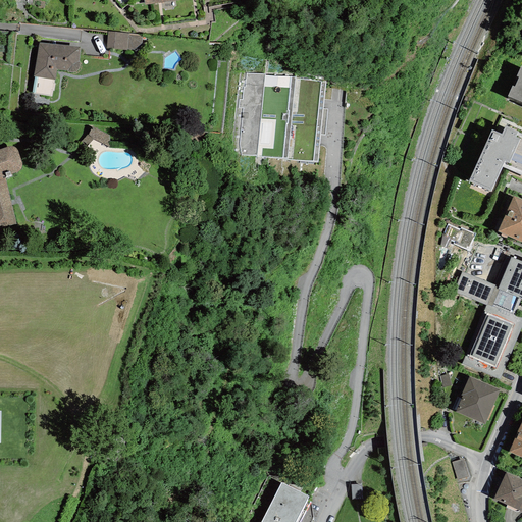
[(128,36),(108,34),(106,51),(126,53),(128,36)]
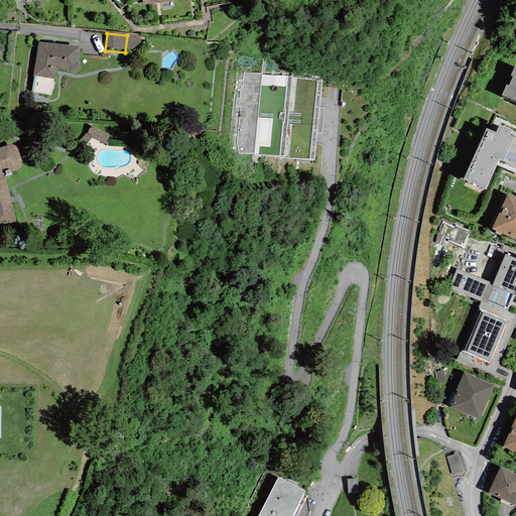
[(80,52),(38,46),(33,82),(54,85),(56,75),(76,78),(80,52)]
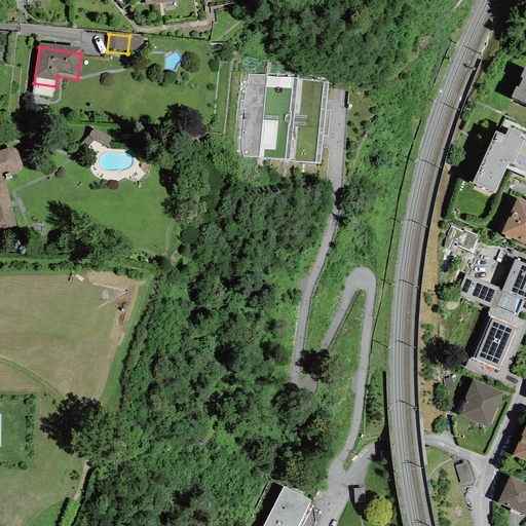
[(525,67),(524,67),(520,77),(522,78),(518,87),(516,86),(512,98),(525,103),(525,67)]
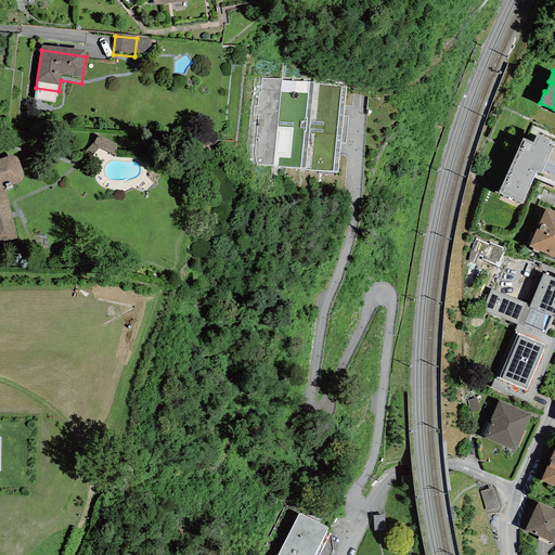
[(336,170),(346,85),(314,85),(314,81),(282,79),(282,77),(255,76),(245,165),(336,170)]
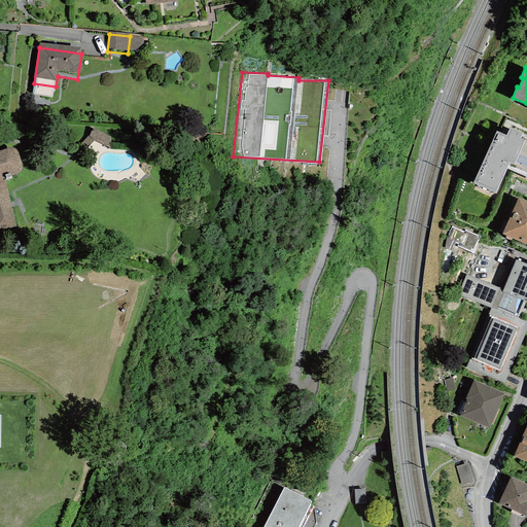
[(523,133),(510,128),(506,135),(496,131),(473,183),(495,194),(506,169),(526,177),(526,135),(522,134),(523,133)]
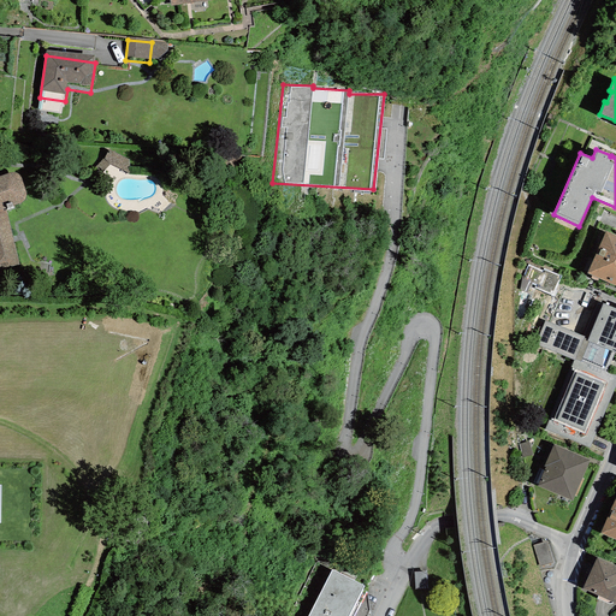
[(0,270),(19,265),(6,209),(13,208),(12,206),(16,205),(21,202),(24,201),(25,197),(27,194),(21,177),(18,175),(15,172),(10,173),(0,176),(0,270)]
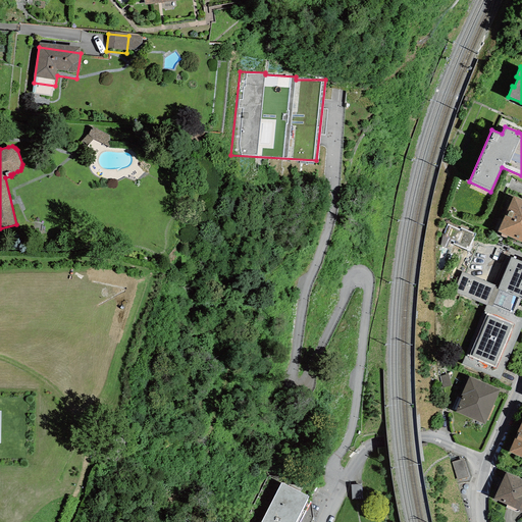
[(521,200),(513,196),(498,231),(521,243),(521,200)]
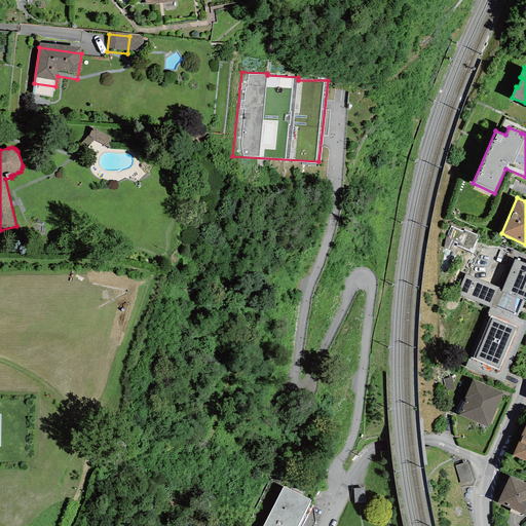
[(463,231),(451,226),(446,236),(444,248),(450,250),(453,242),(457,243),(456,246),(472,253),(479,235),(464,229),(463,231)]
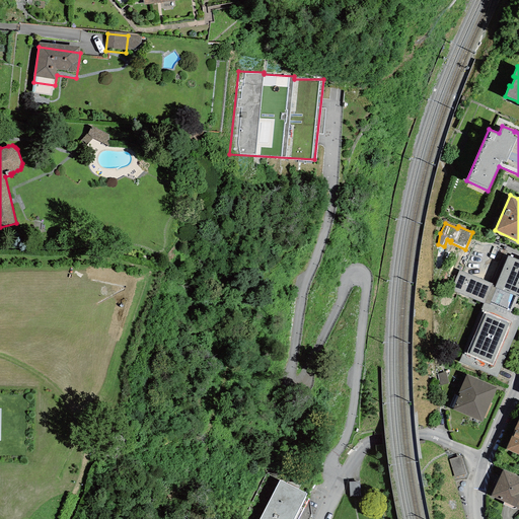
[(518,260),(508,255),(495,287),(518,297),(518,260)]
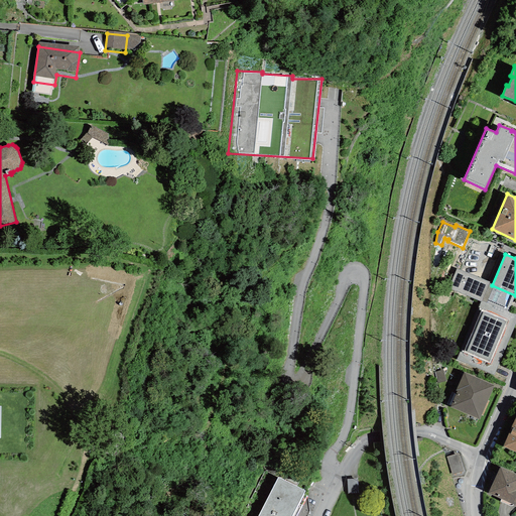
[(489,282),(457,269),(448,288),(480,302),(481,300),(508,311),(515,295),(492,285),(488,284),(489,282)]
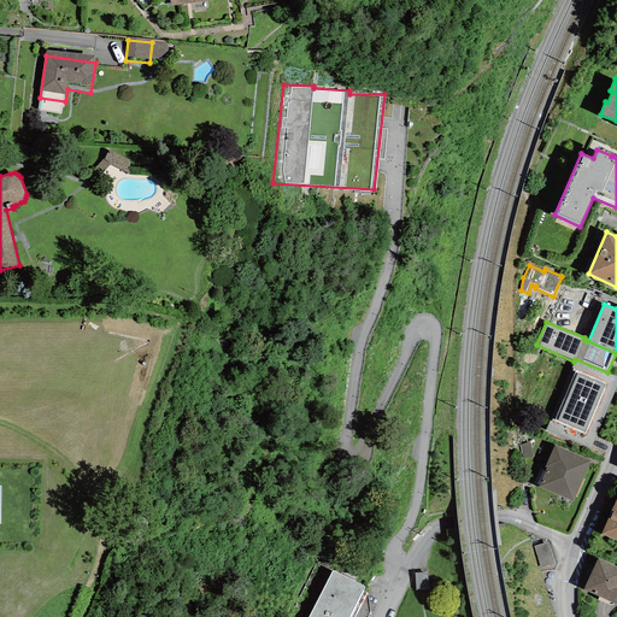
[(574,362),(546,430),(591,448),(616,383),(616,376),(607,372),(575,359),(574,362)]
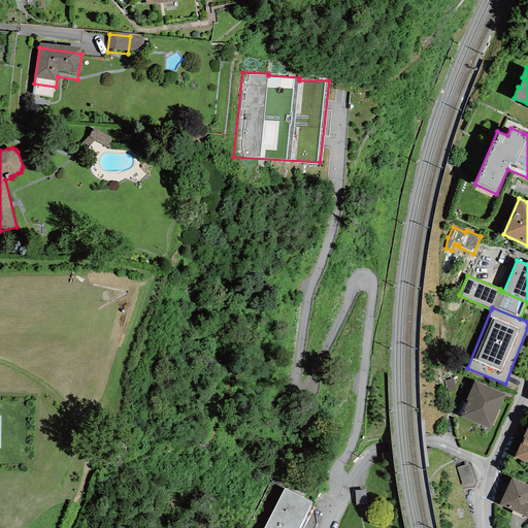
[(453,378),(443,381),(447,393),(456,391),(453,378)]
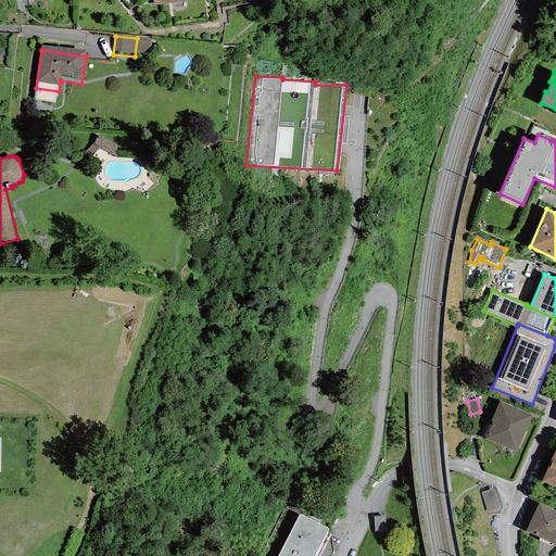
[(532,416),(500,402),(491,420),(493,421),(485,439),(516,453),(532,416)]
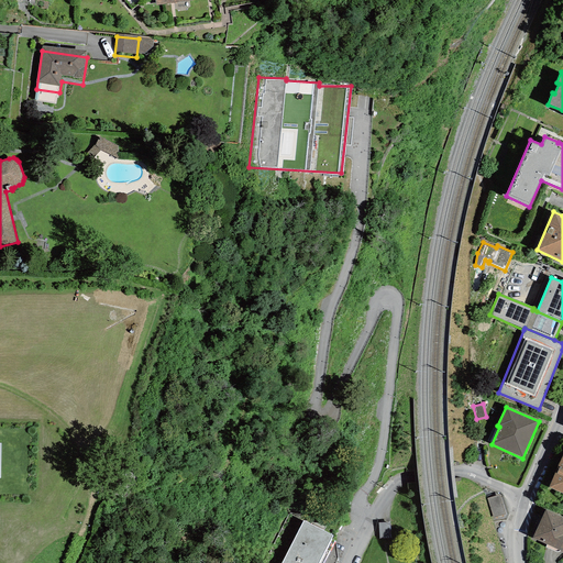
[(562,453),(549,487),(562,493),(562,453)]
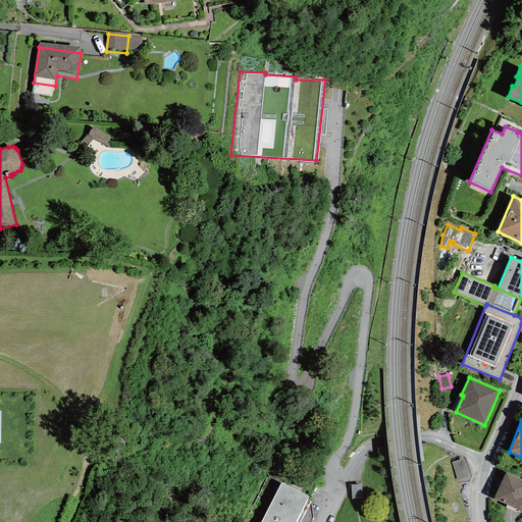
[(464,462),(455,464),(459,479),(468,476),(464,462)]
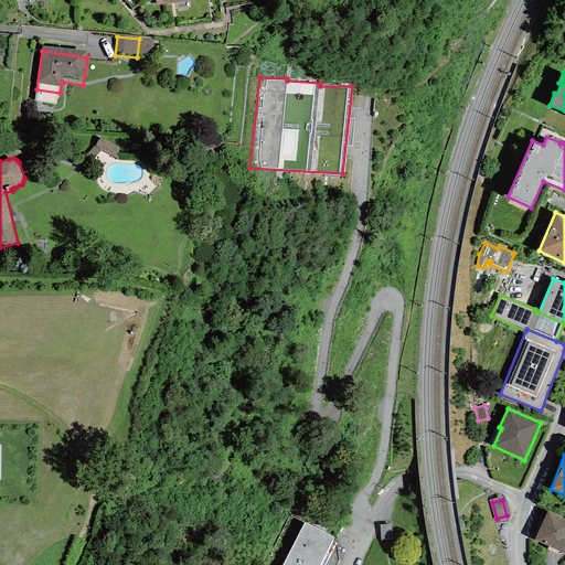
[(564,520),(547,512),(534,541),(564,554),(564,520)]
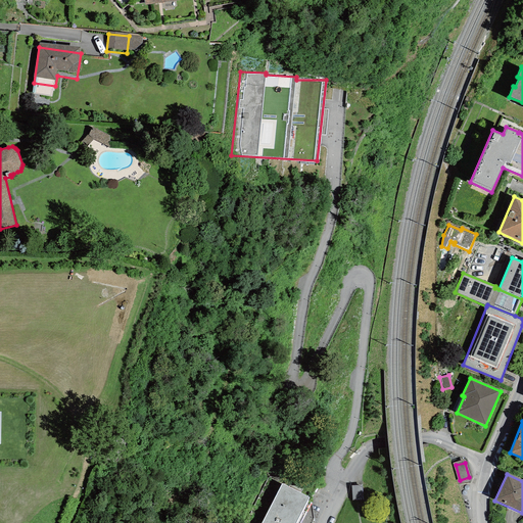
[(300,522),(311,503),(307,501),(310,497),(282,483),(262,522),(300,522)]
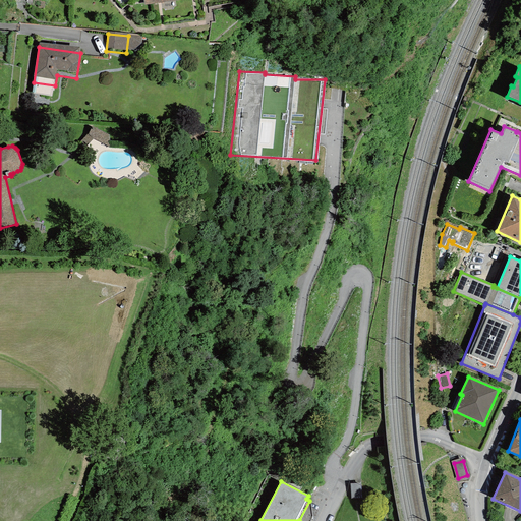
[(364,486),(352,487),(352,501),(365,501),(364,486)]
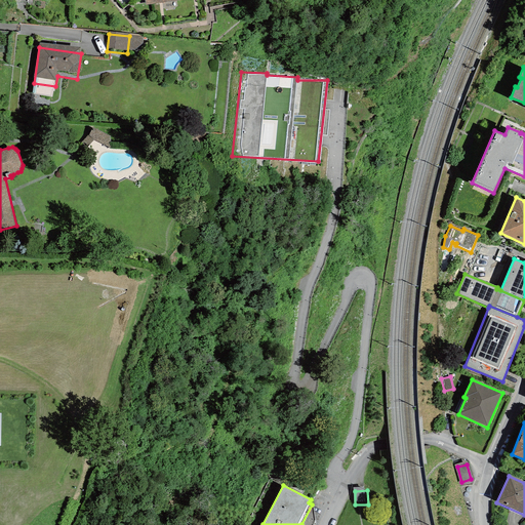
All buildings are outlined.
